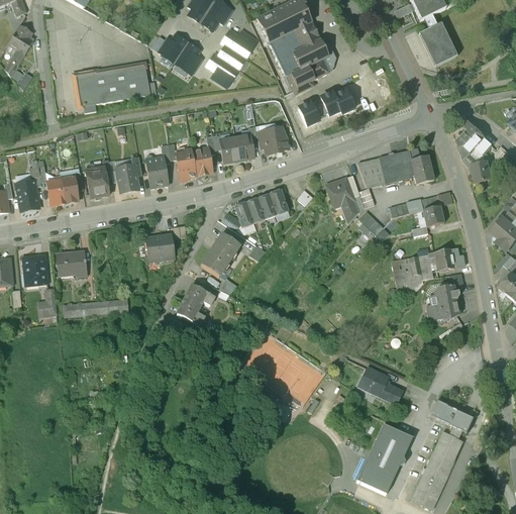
[(0,0),(0,6),(11,3),(14,10),(24,6),(22,0),(0,0)]
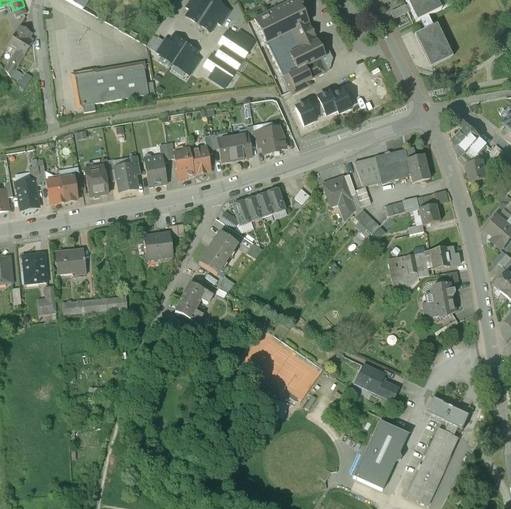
[(190,9),(196,0),(189,0),(185,6),(190,9)]
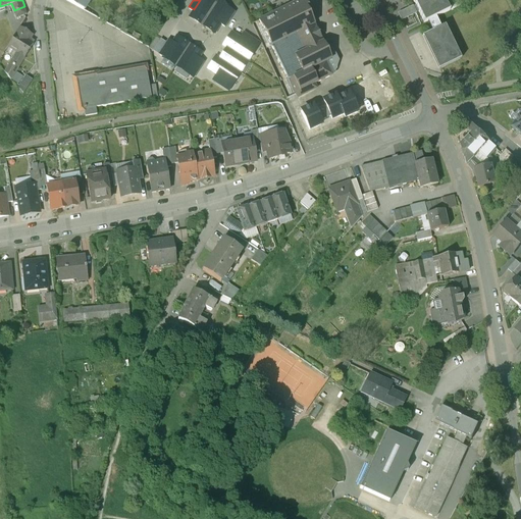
[(200,0),(194,9),(191,14),(203,22),(217,0),(216,1),(214,0),(200,0)]
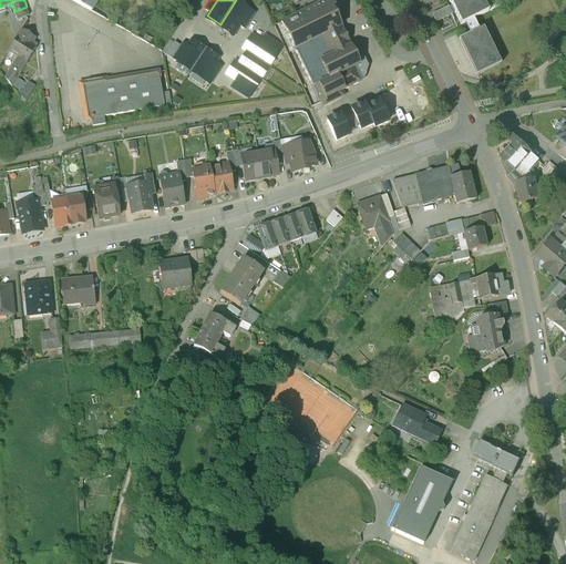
[(234,33),(240,23),(250,7),(240,0),(236,0),(220,24),(234,33)]
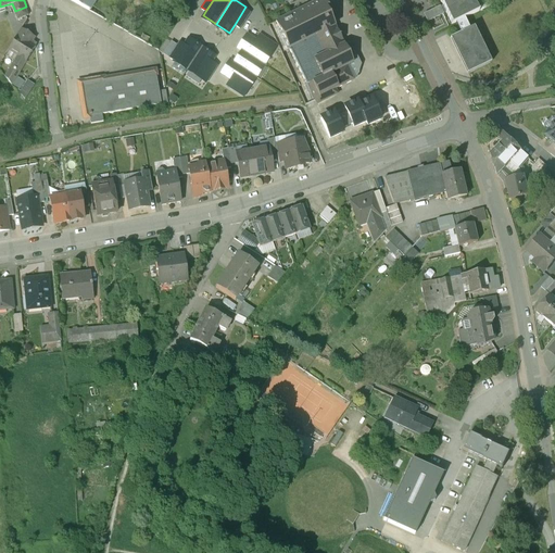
[(314,0),(276,19),(307,83),(308,82),(316,99),(333,90),(333,88),(354,77),(350,67),(352,62),(349,55),(351,55),(328,8),(330,7),(327,0),(314,0)]
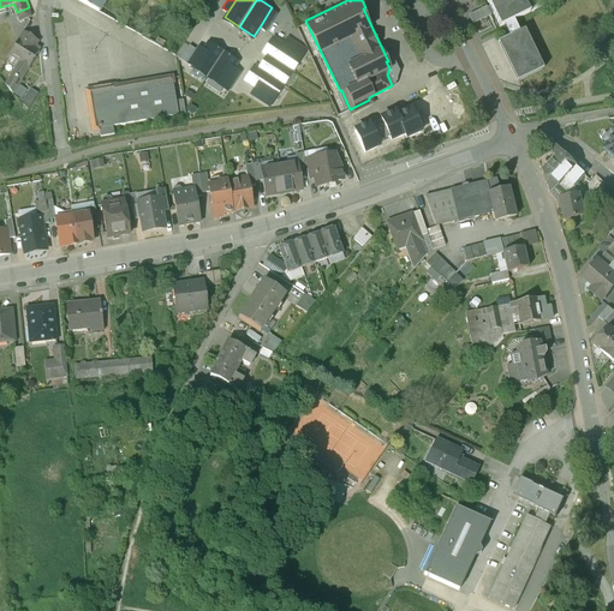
[(489,0),(501,24),(506,22),(513,18),(531,10),(526,0),(489,0)]
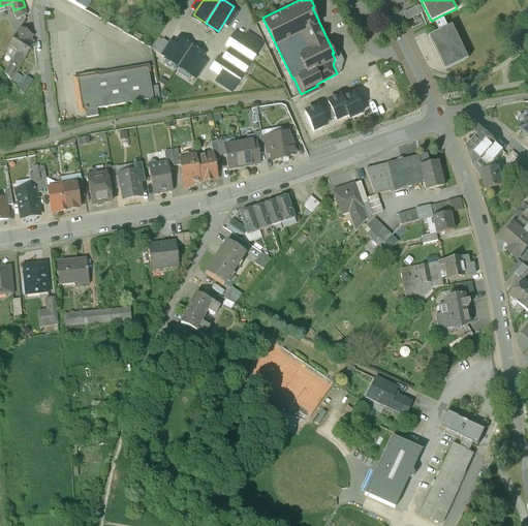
[(240,10),(234,6),(224,22),(229,26),(240,10)]
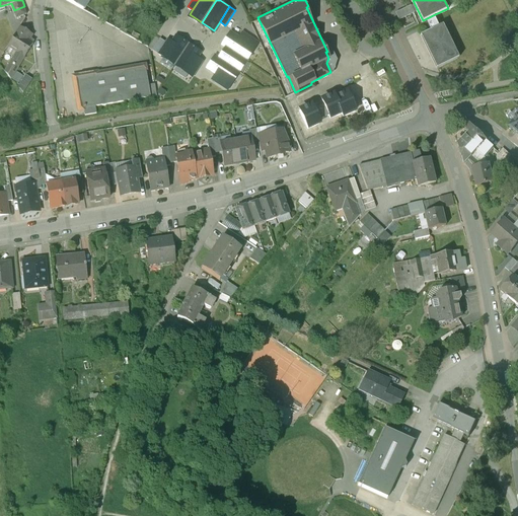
[(440,24),(439,25),(435,17),(434,18),(433,15),(427,18),(433,31),(425,35),(426,38),(425,38),(428,45),(429,45),(438,63),(447,59),(448,60),(450,59),(450,58),(454,55),(453,54),(455,53),(453,49),(451,50),(451,48),(452,48),(450,44),(449,44),(440,24)]
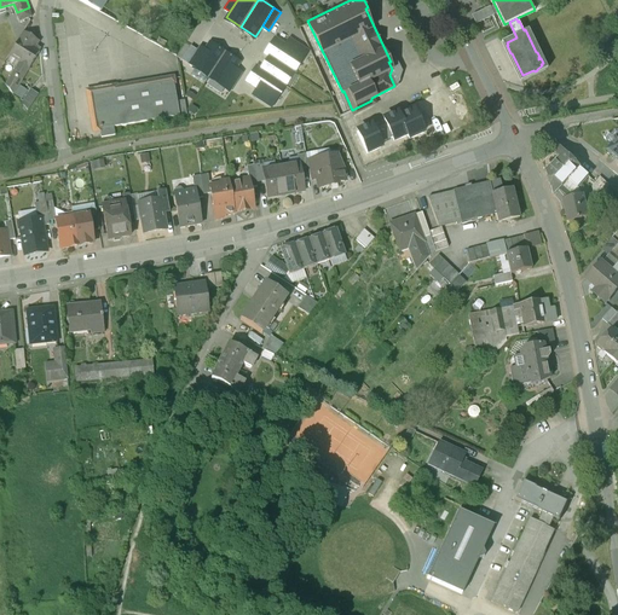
[(39,38),(24,29),(10,52),(21,59),(30,65),(40,48),(34,45),(39,38)]
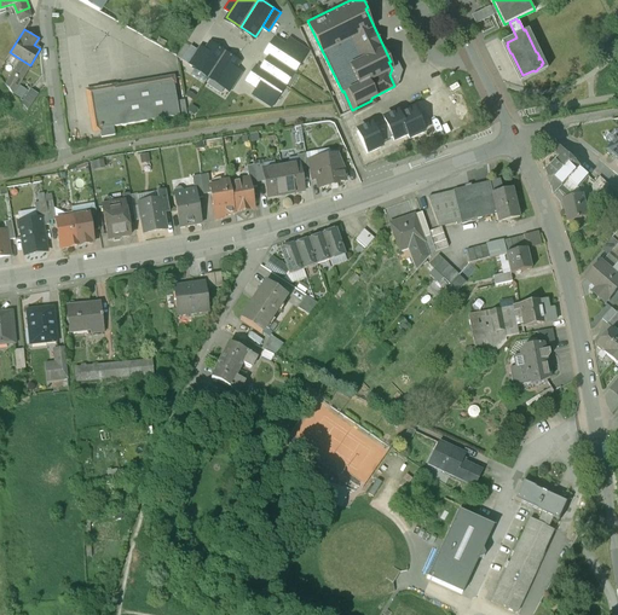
[(295,70),(305,56),(286,44),(276,36),(265,52),(270,54),(271,54),(295,70)]
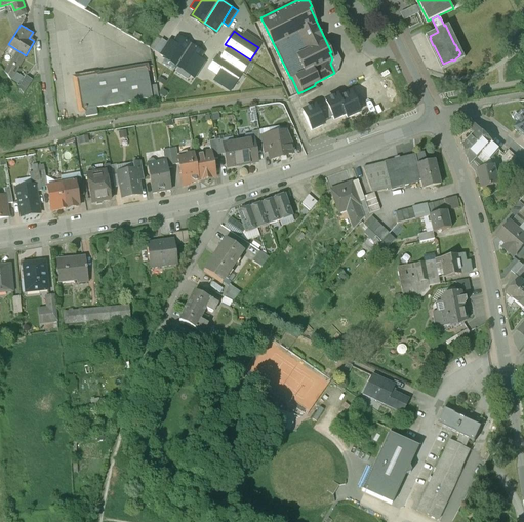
[(242,37),(258,47),(262,41),(246,32),(242,37)]
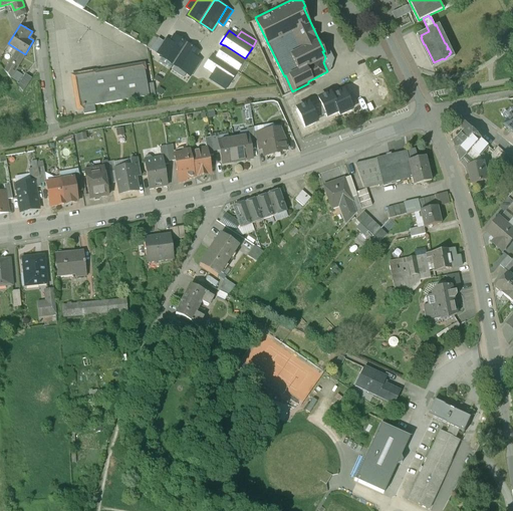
[(175,34),(172,39),(162,54),(174,62),(187,42),(175,34)]
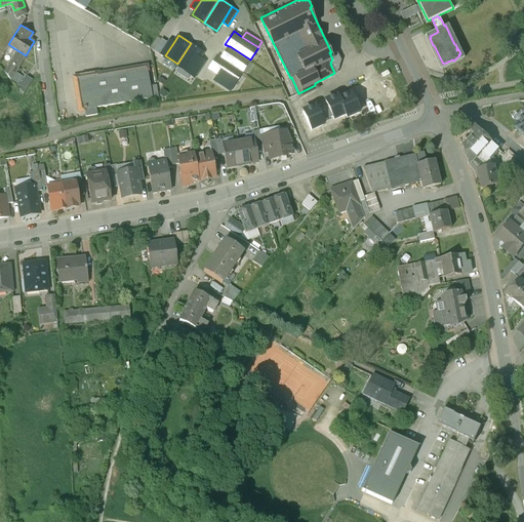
[(165,55),(175,40),(170,37),(167,40),(162,37),(154,48),(165,55)]
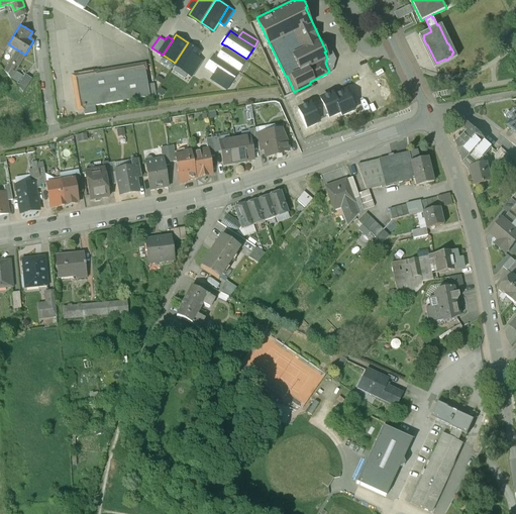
[(175,63),(187,71),(197,56),(200,49),(188,42),(175,63)]
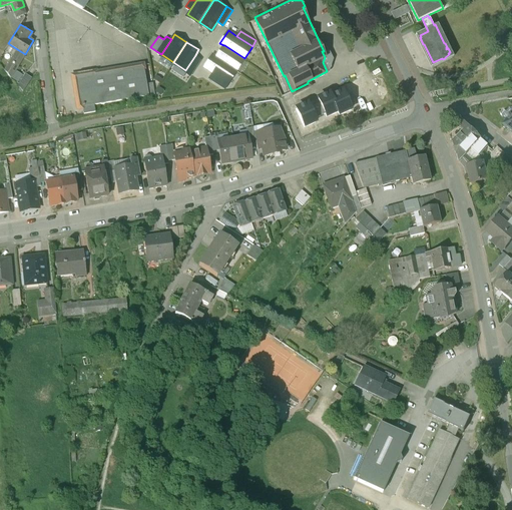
[(236,69),(244,58),(224,45),(223,45),(216,56),(236,69)]
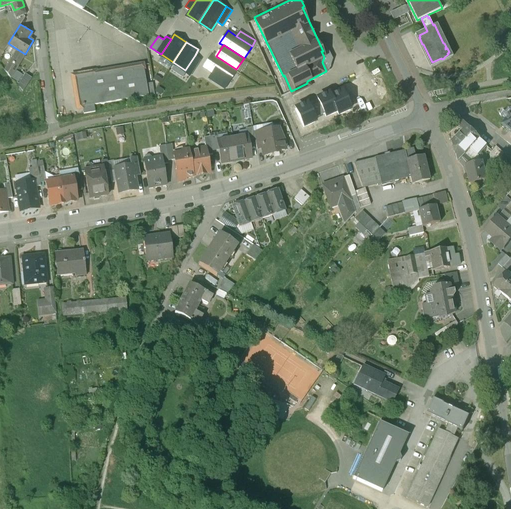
[(25,54),(17,49),(10,61),(2,53),(0,55),(0,62),(11,75),(25,54)]
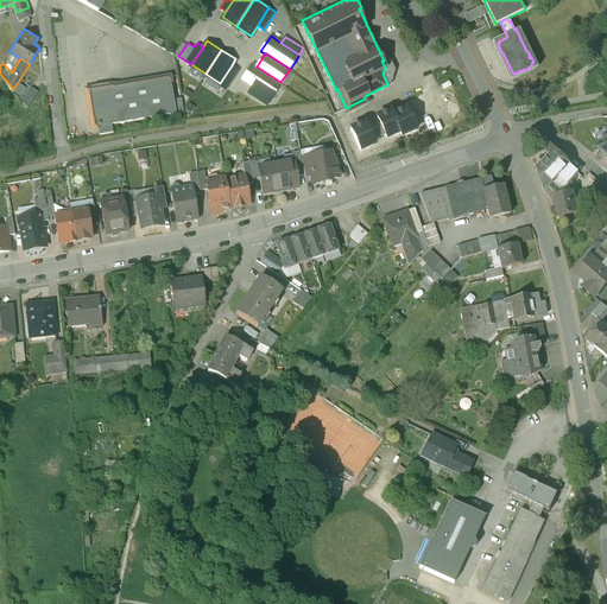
[(253,84),(271,96),(280,82),(257,67),(253,63),(242,78),(253,84)]
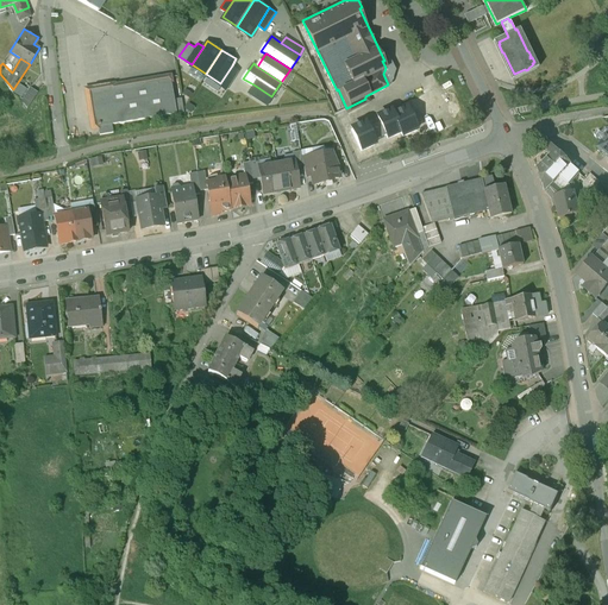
[(238,69),(232,65),(220,83),(226,87),(238,69)]
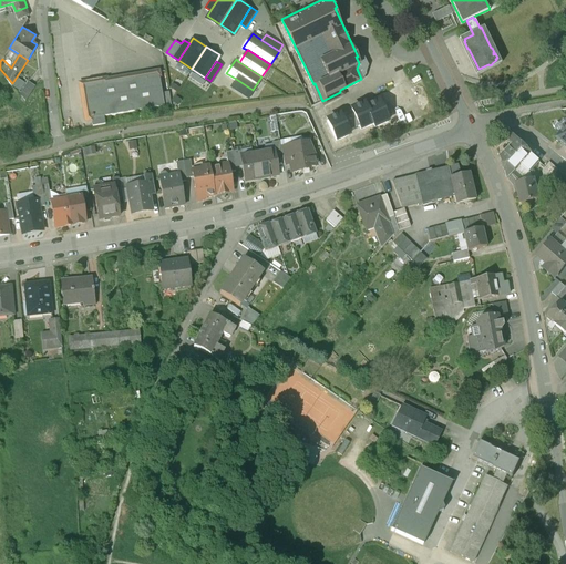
[(158,69),(82,82),(88,116),(165,103),(158,69)]
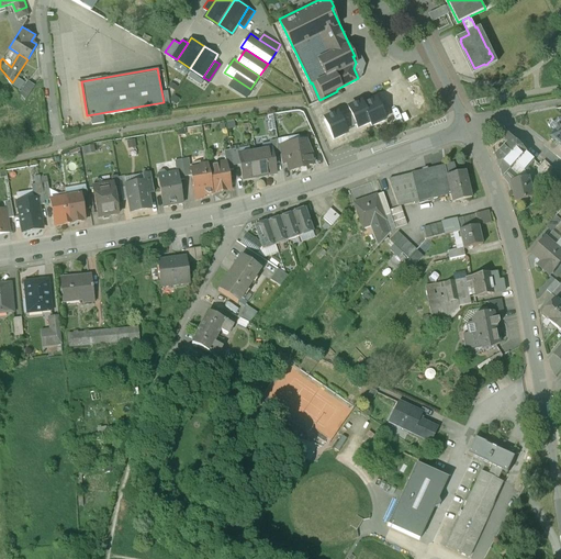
[(250,89),(234,78),(231,84),(247,94),(250,89)]
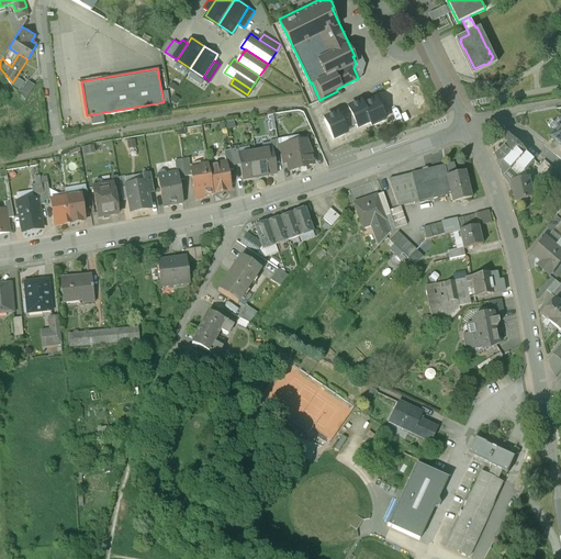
[(35,84),(29,79),(20,91),(26,98),(35,84)]
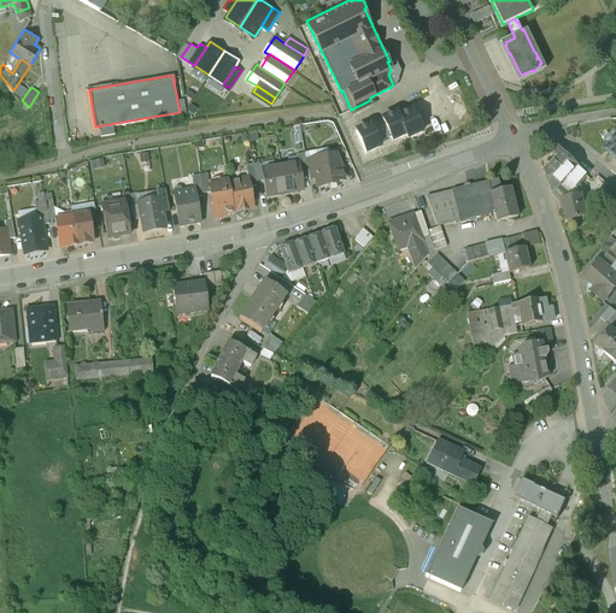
[(422,129),(412,108),(398,115),(406,131),(409,136),(422,129)]
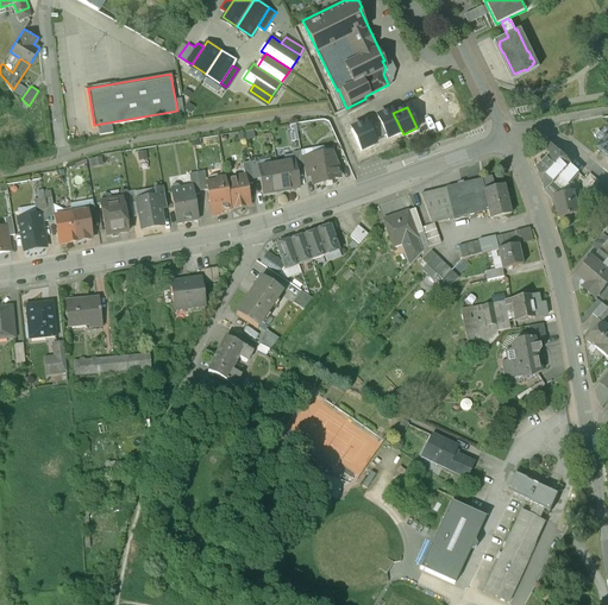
[(392,109),(378,115),(381,119),(387,132),(389,136),(401,130),(393,113),(392,109)]
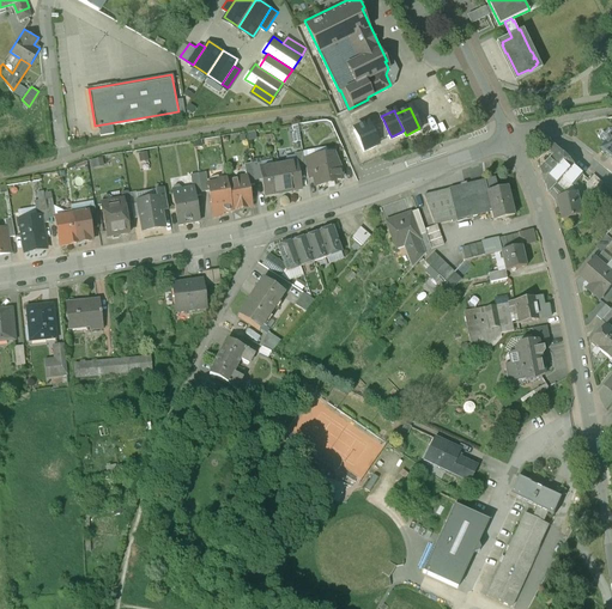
[(376,123),(382,136),(389,133),(383,120),(376,123)]
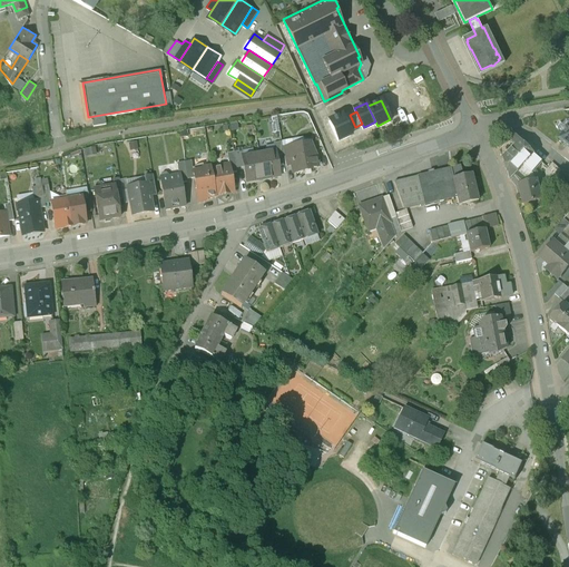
[(330,119),(340,138),(351,134),(350,129),(344,117),(342,114),(330,119)]
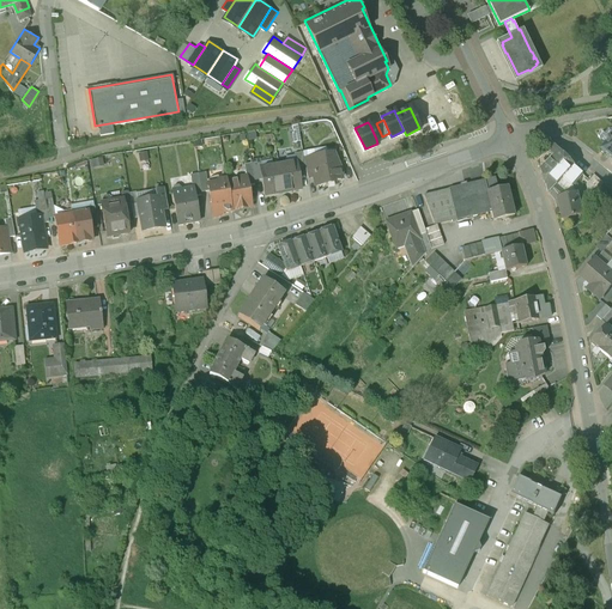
[(376,123),(370,126),(376,139),(382,136),(376,123)]
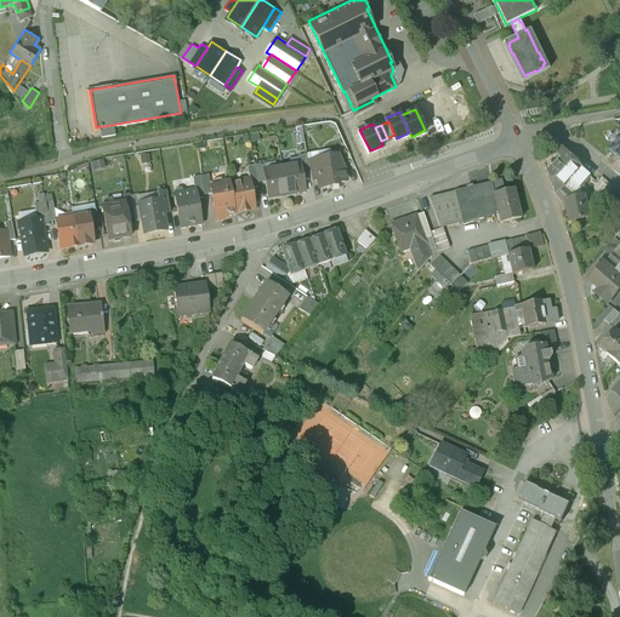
[(619,138),(616,142),(614,142),(613,143),(612,143),(610,144),(610,146),(609,147),(609,149),(610,150),(610,152),(612,153),(613,153),(615,154),(616,153),(619,156),(619,138)]
